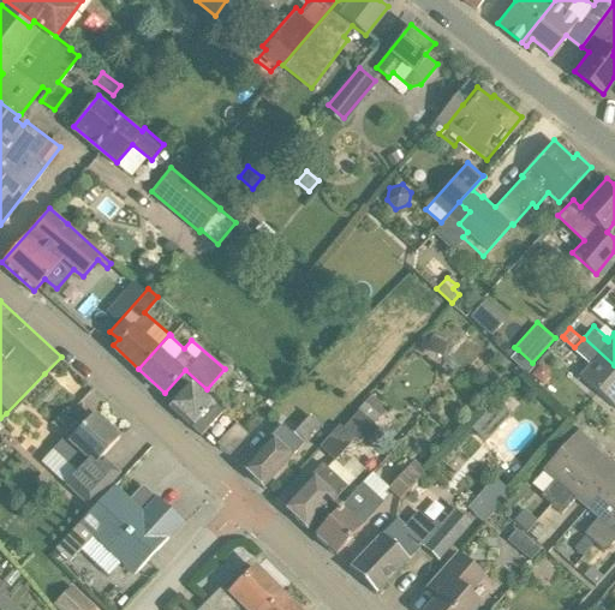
[(427,350),(443,354),(447,340),(431,335),(427,350)]
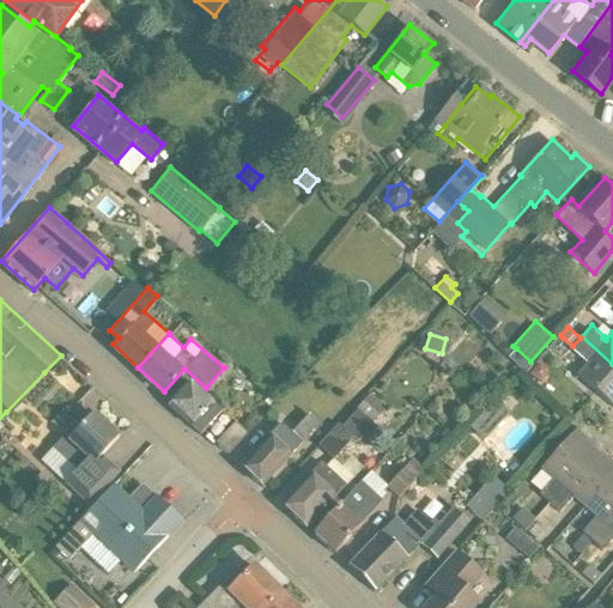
[(612,402),(612,364),(582,336),(581,338),(572,346),(572,347),(588,360),(577,372),(612,402)]
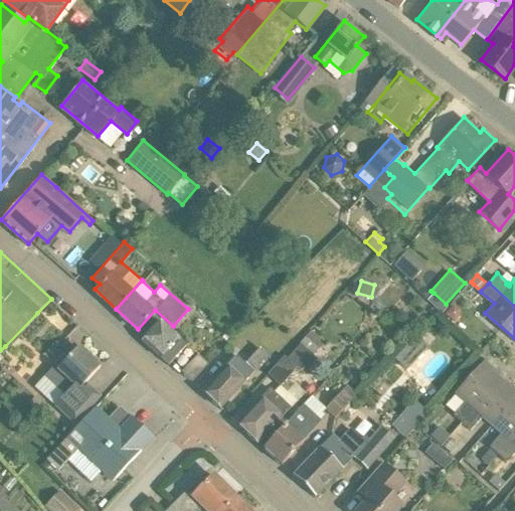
[(455,320),(460,314),(459,307),(454,302),(446,311),(455,320)]
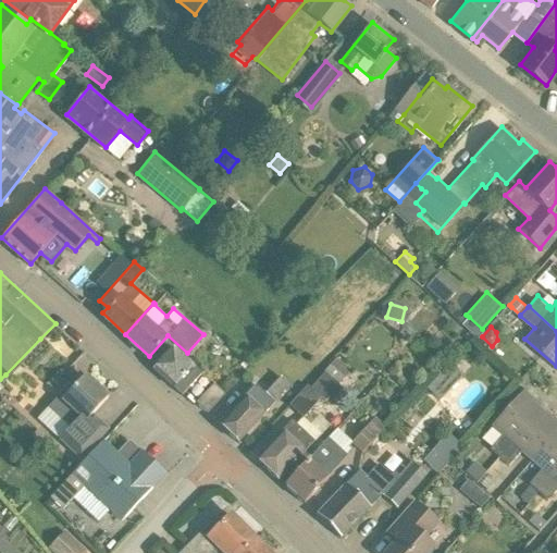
[(182,392),(188,386),(200,372),(173,347),(155,367),(173,384),(182,392)]
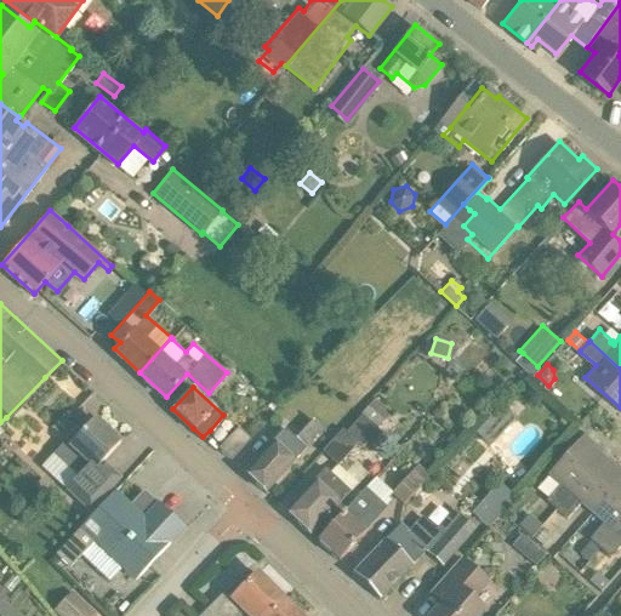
[(339,463),(358,443),(363,446),(380,427),(379,426),(392,411),(380,400),(382,398),(379,395),(377,397),(376,397),(362,411),(363,412),(347,431),(343,427),(323,450),(339,463)]
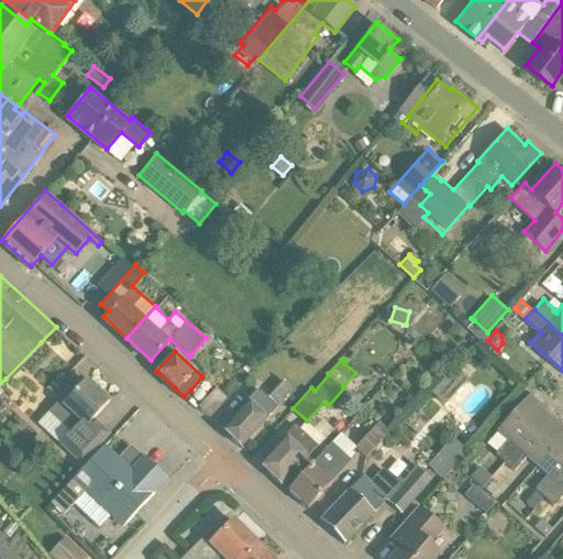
[(445,402),(468,376),(455,365),(454,364),(431,390),(445,402)]
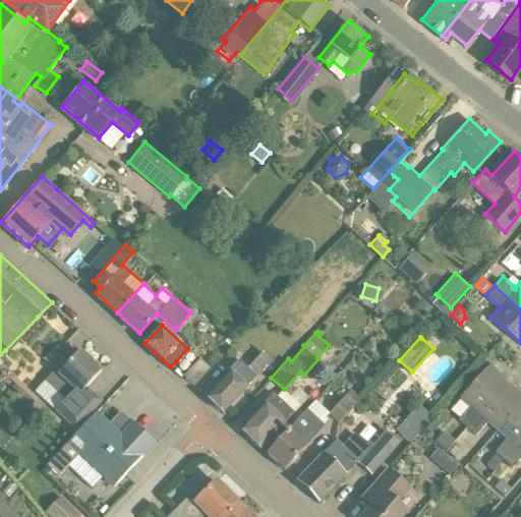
[(87,385),(101,369),(79,349),(59,370),(56,368),(46,380),(66,398),(55,410),(74,427),(101,399),(87,385)]
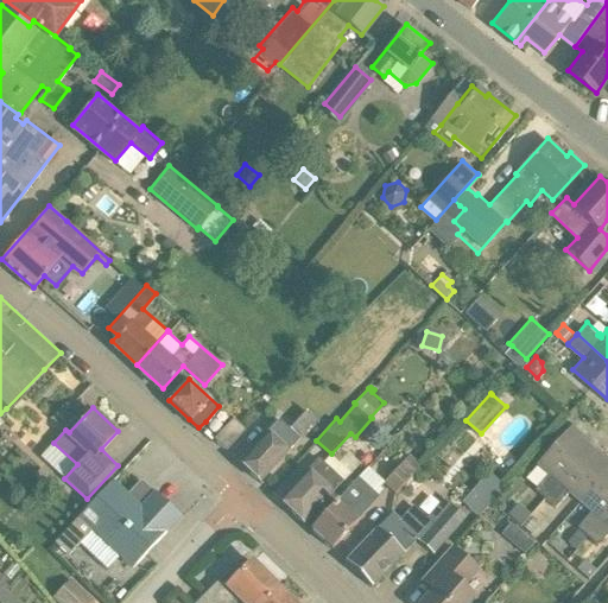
[(260,480),(277,462),(299,438),(301,438),(318,418),(308,408),(290,429),(279,418),(240,459),(260,480)]
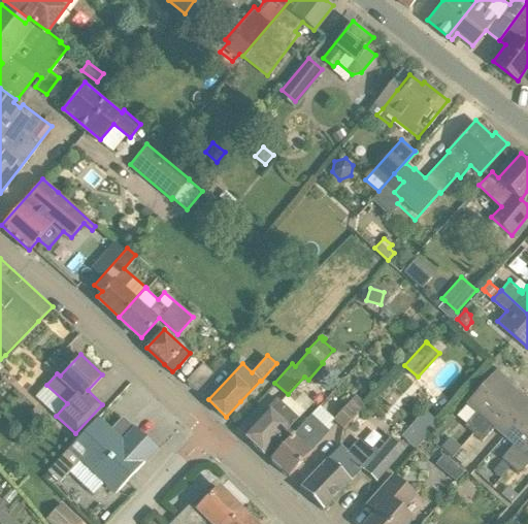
[(197,389),(210,373),(213,370),(203,361),(204,360),(201,357),(197,362),(199,365),(187,379),(197,389)]
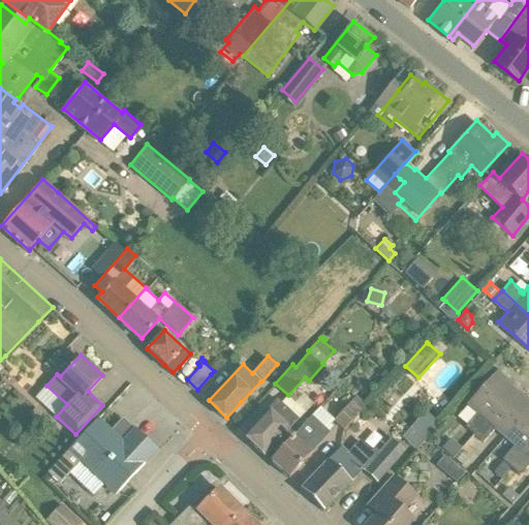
[(474,432),(515,387),(496,370),(466,403),(476,411),(466,424),(474,432)]
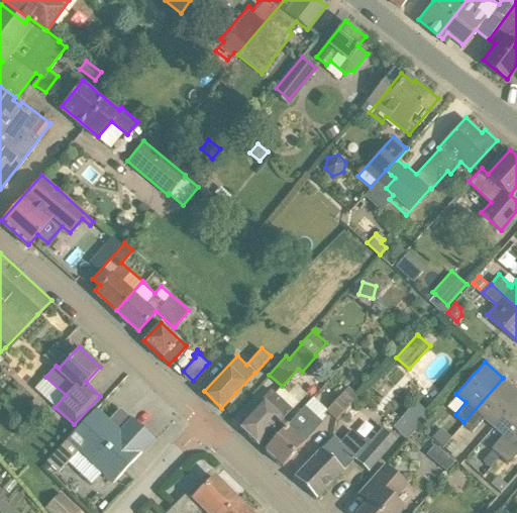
[(493,426),(516,398),(516,390),(503,378),(463,422),(473,430),(483,418),(493,426)]
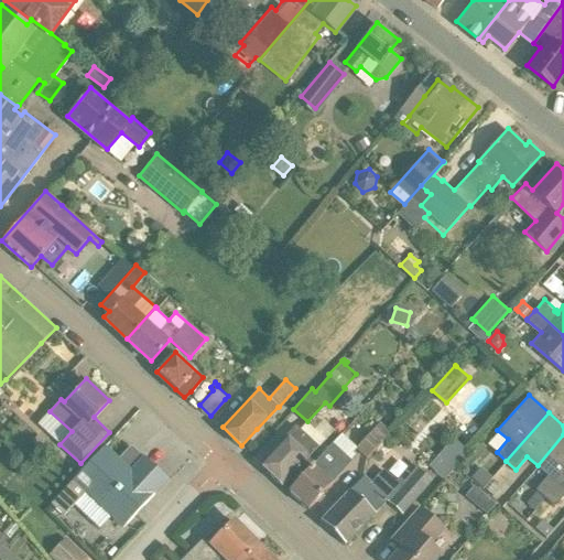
[(366,456),(391,430),(380,420),(356,447),(366,456)]
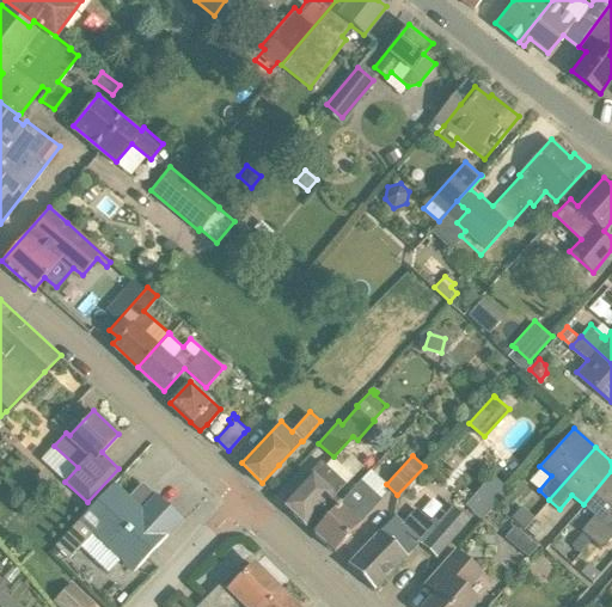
[(354,476),(334,457),(326,464),(322,459),(282,501),(306,523),(323,507),(354,476)]
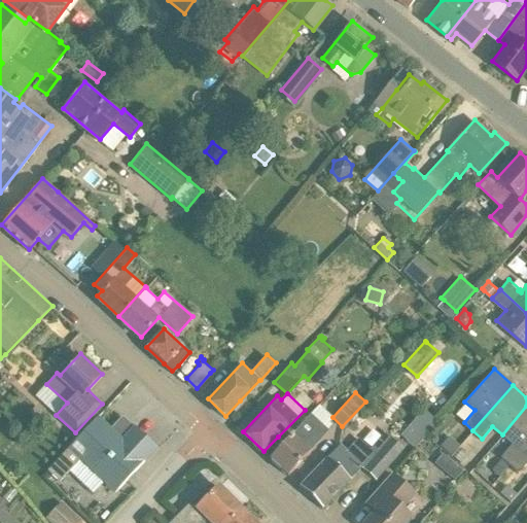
[(510,463),(526,444),(526,406),(502,434),(512,443),(501,455),(510,463)]
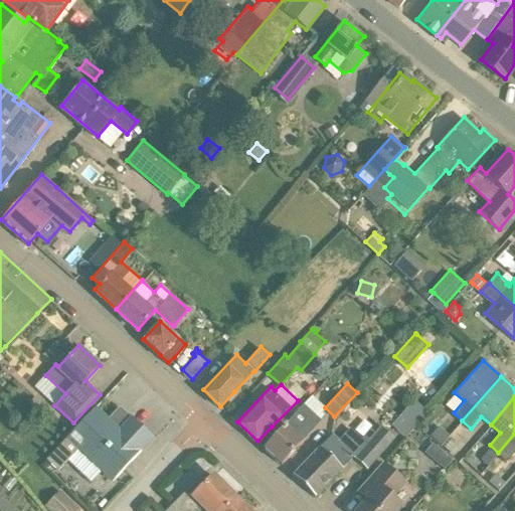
[(404,435),(427,409),(414,398),(392,422),(404,435)]
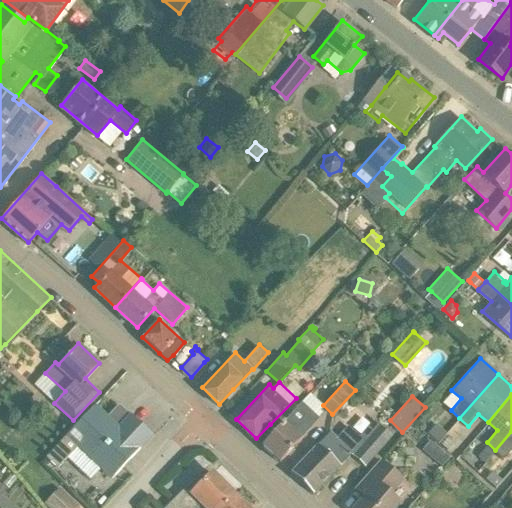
[(319,417),(318,415),(302,401),(262,444),(279,460),(319,417)]
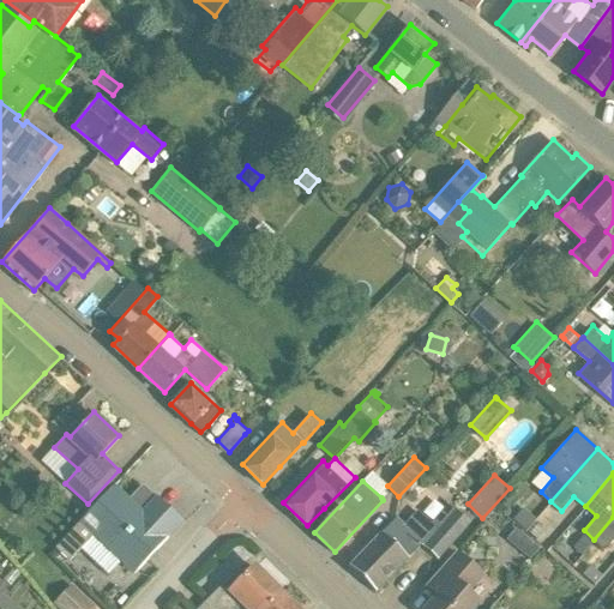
[(55,544),(106,592),(120,576),(100,556),(109,546),(136,570),(182,520),(156,496),(143,511),(113,483),(55,544)]
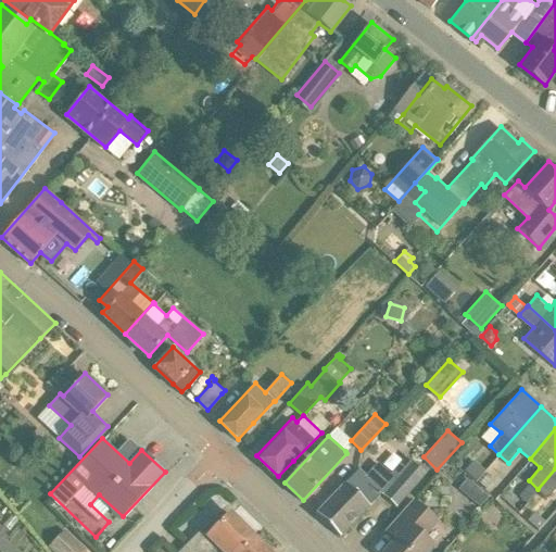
[(316,512),(340,535),(355,518),(381,492),(383,493),(414,461),(408,455),(390,474),(378,462),(367,473),(361,466),(331,497),(316,512)]
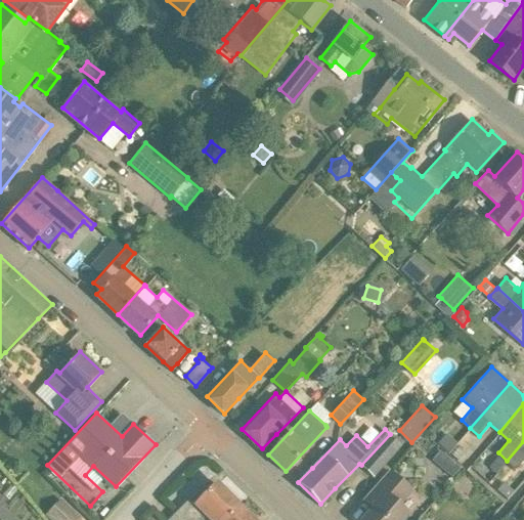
[(456,441),(446,431),(438,441),(448,450),(456,441)]
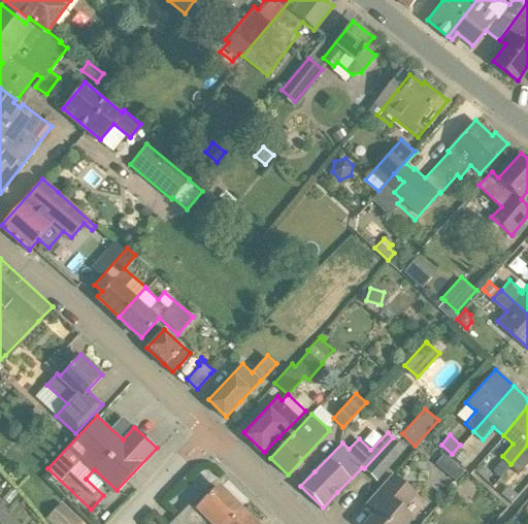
[(364,468),(376,480),(404,449),(393,437),(364,468)]
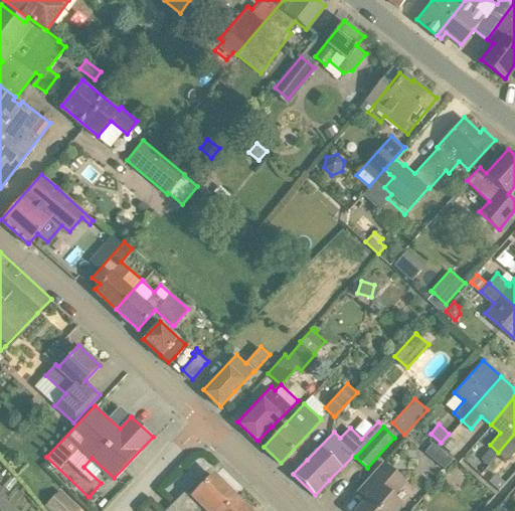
[(514,434),(498,453),(507,460),(514,450),(514,434)]
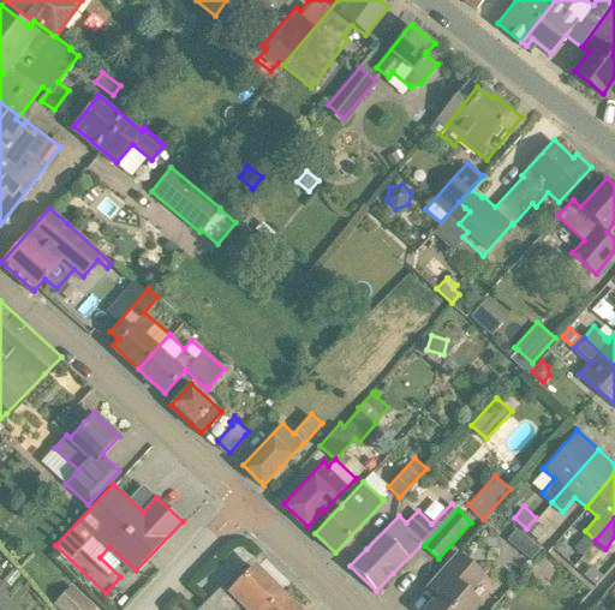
[(592,542),(593,540),(586,534),(575,545),(583,552),(583,551),(592,542)]
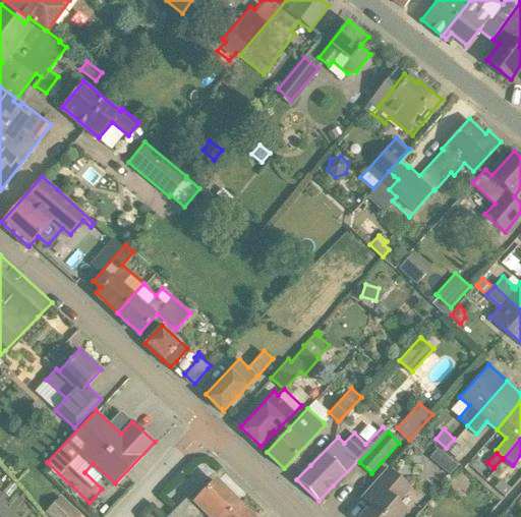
[(449,455),(441,464),(450,472),(458,462),(449,455)]
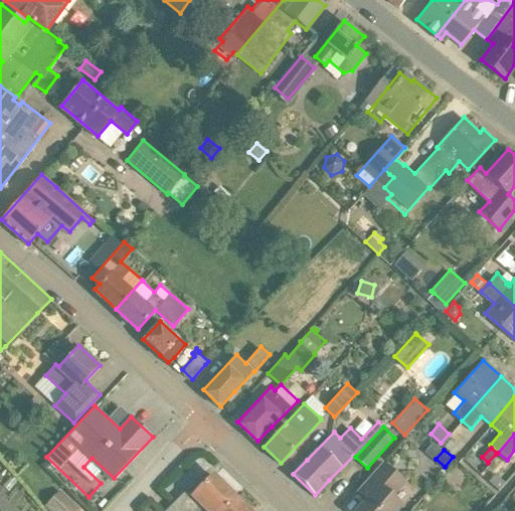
[(394,510),(401,504),(393,496),(407,481),(383,460),(356,491),(366,500),(355,510),(394,510)]
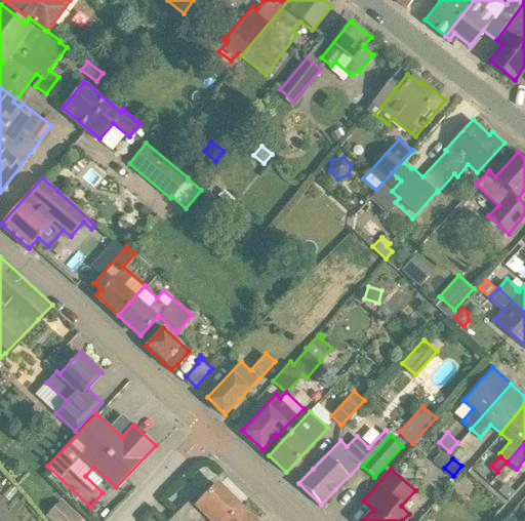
[(498,488),(509,497),(515,490),(506,481),(498,488)]
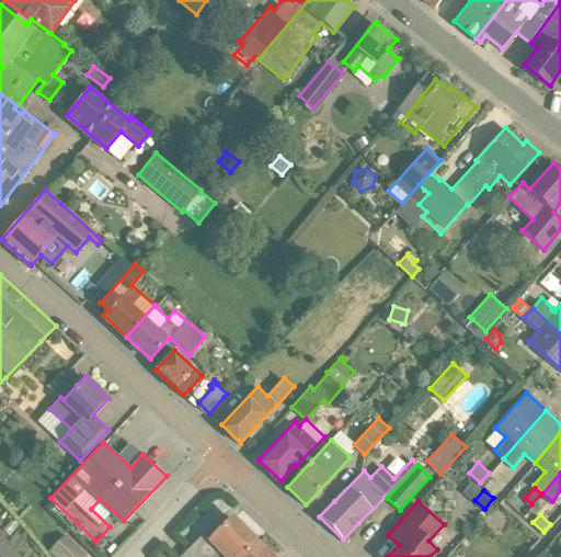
[(224,556),(238,556),(255,540),(232,516),(209,538),(203,532),(180,556),(214,556),(219,552),(224,556)]
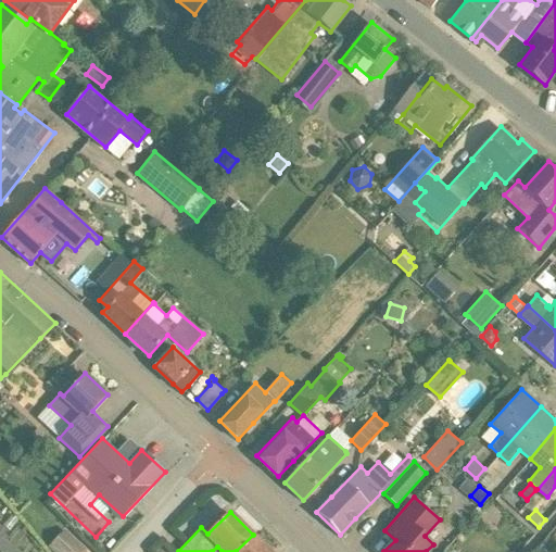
[(78,551),(85,546),(63,526),(47,543),(55,551),(78,551)]
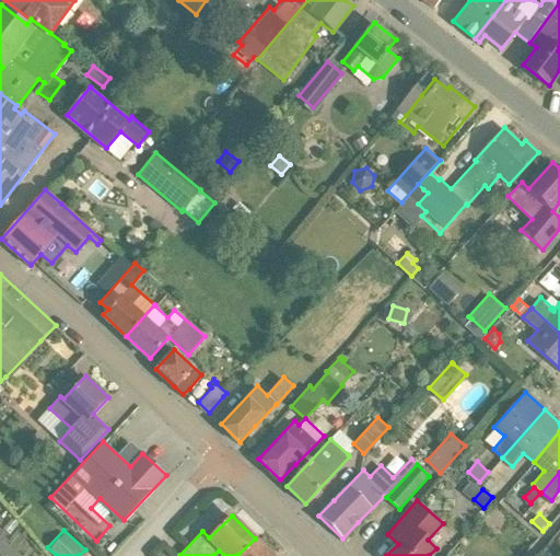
[(272,555),(255,539),(237,555),(272,555)]
